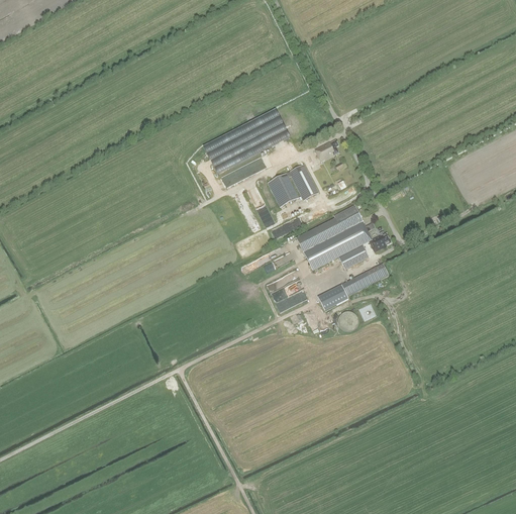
[(289,135),(275,107),(203,144),(217,173),(289,135)]
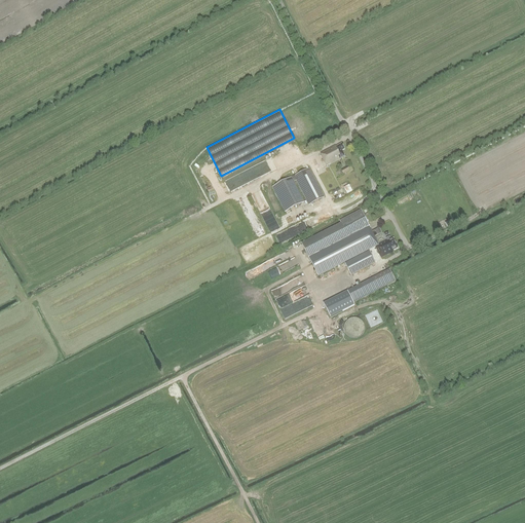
[(335,144),(334,143),(320,150),(327,162),(340,156),(344,153),(341,148),(344,146),(341,141),(335,144)]
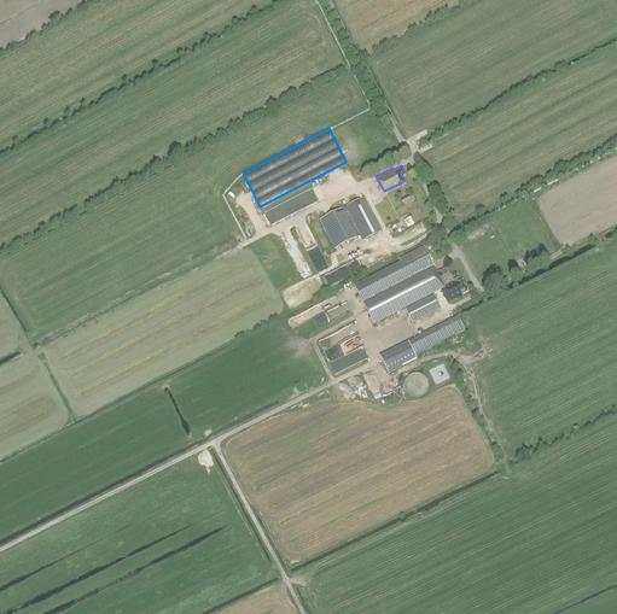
[(347,209),(362,238),(379,228),(362,194),(319,216),(335,245),(356,234),(344,210),(347,209)]
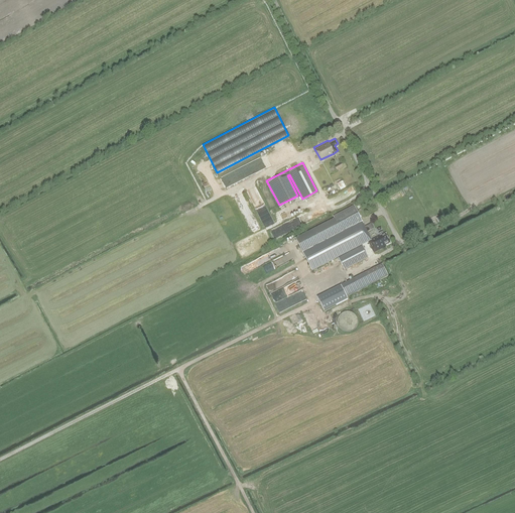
[(342,178),(337,181),(340,186),(345,184),(342,178)]
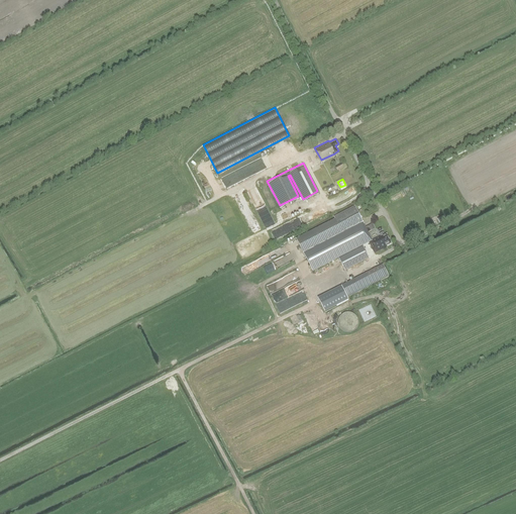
[(254,204),(264,224),(274,220),(264,199),(254,204)]
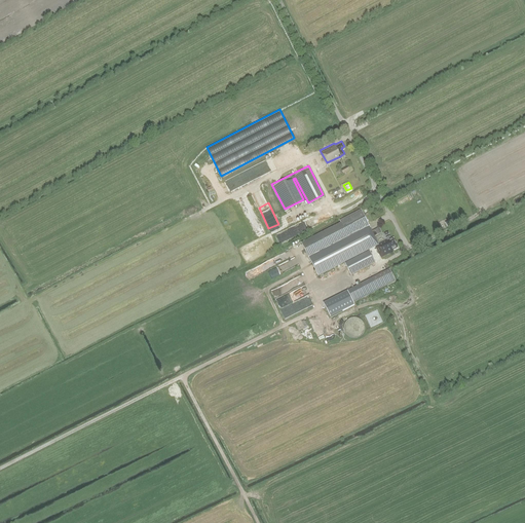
[(340,221),(300,241),(309,257),(316,272),(365,247),(366,248),(367,248),(367,249),(344,260),(349,272),(374,259),(368,247),(374,244),(380,255),(392,249),(391,248),(398,245),(392,235),(390,236),(390,235),(389,233),(385,235),(386,237),(378,241),(374,233),(380,230),(377,225),(371,228),(369,225),(360,207),(339,218),(340,221)]
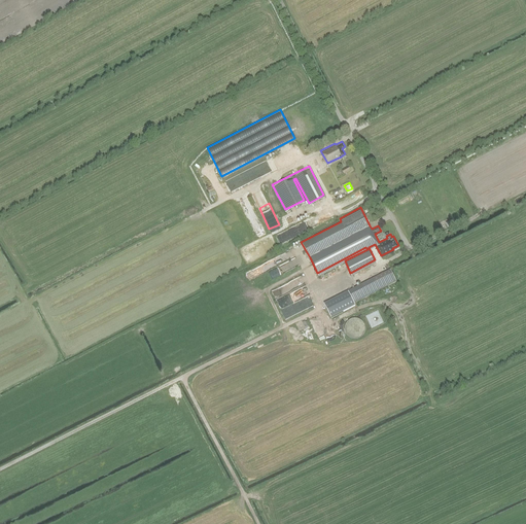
[(295,225),(277,233),(280,240),(299,232),(295,225)]
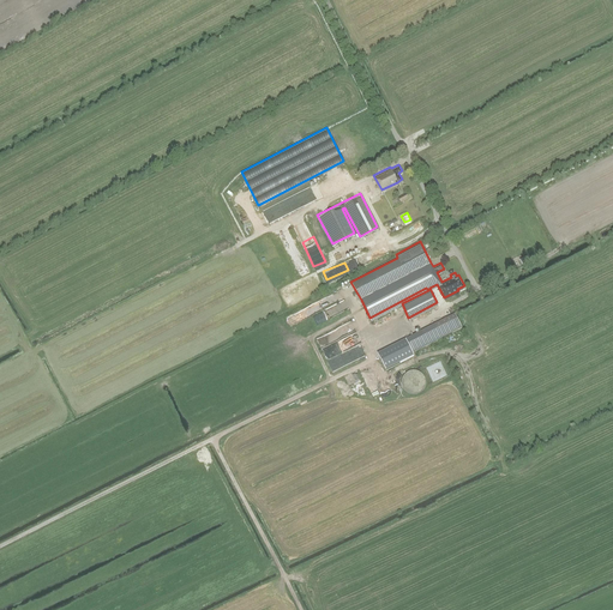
[(307,312),(302,306),(290,315),(295,321),(307,312)]
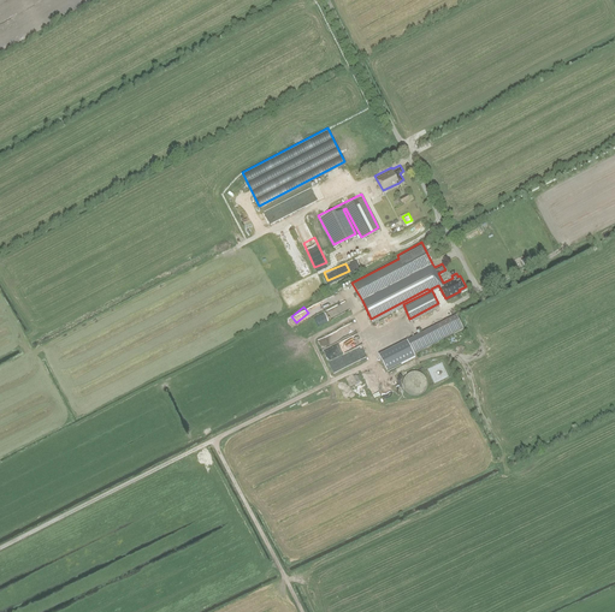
[(462,326),(455,313),(406,338),(413,351),(462,326)]
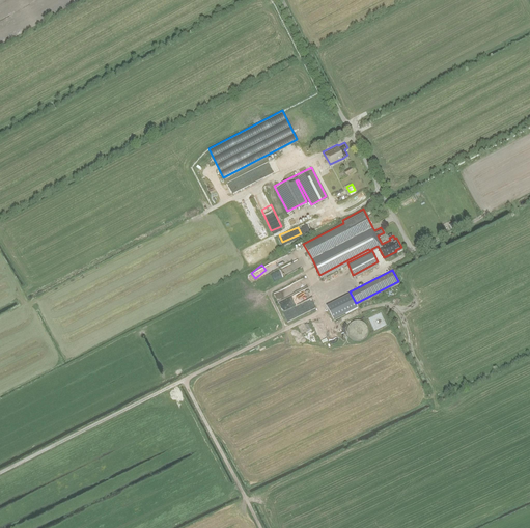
[(293,292),(277,298),(286,318),(289,317),(300,313),(302,313),(315,307),(313,304),(313,302),(310,303),(308,297),(308,307),(306,303),(303,303),(303,308),(300,308),(298,304),(298,300),(304,298),(300,287),(290,292),(293,292)]
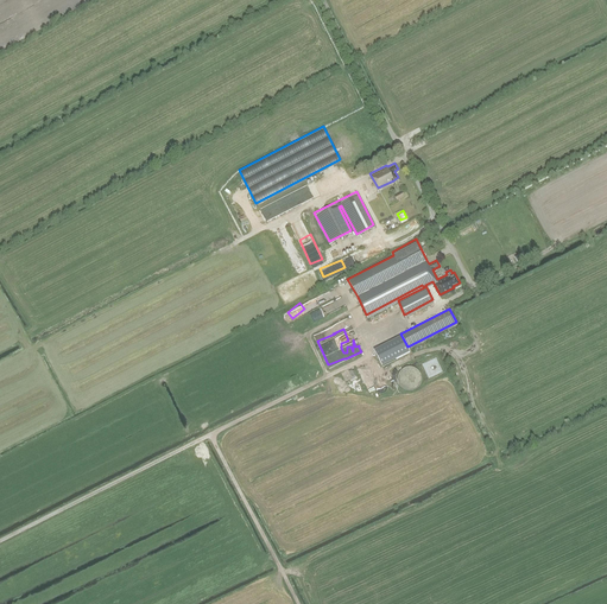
[(381,363),(409,349),(408,347),(400,334),(373,348),(381,363)]
